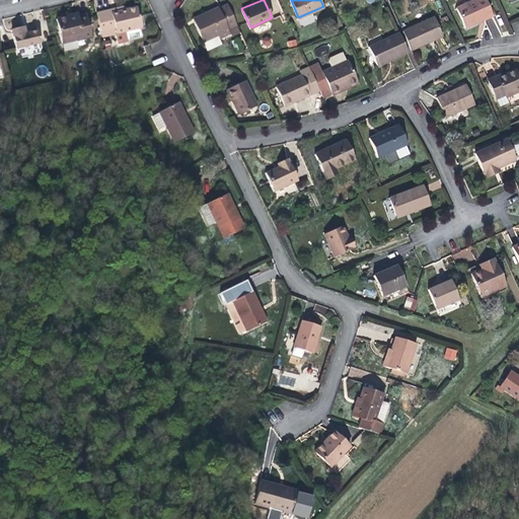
[(466,28),(493,15),(486,0),(474,0),(457,8),(466,28)]
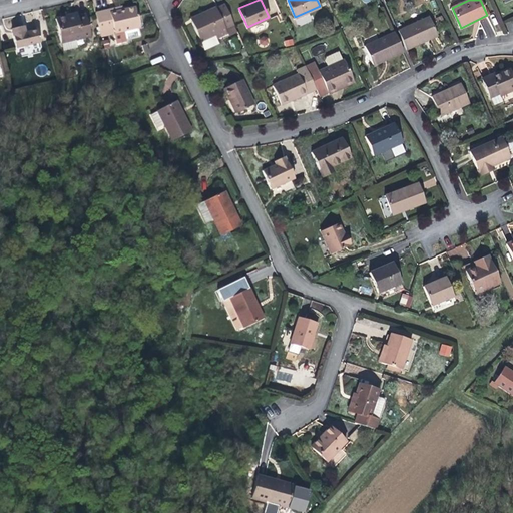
[(235,25),(224,2),(217,6),(216,4),(201,11),(201,12),(203,17),(193,22),(205,49),(221,43),(218,37),(228,32),(227,29),(235,25)]
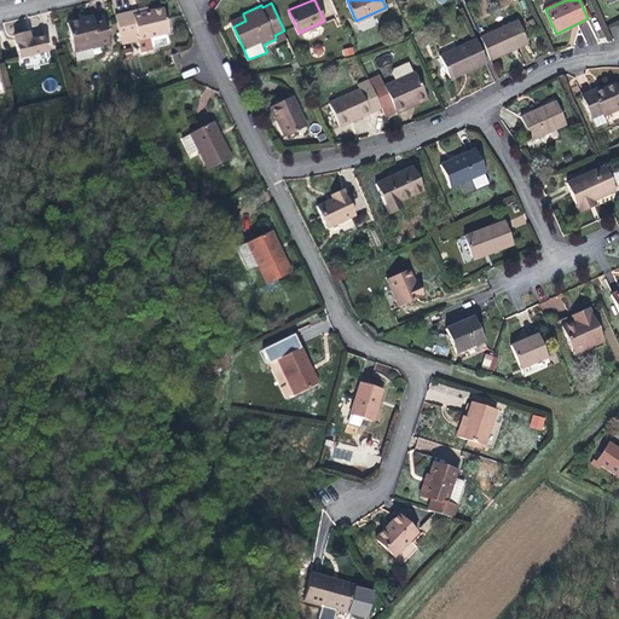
[(143,10),(108,18),(114,45),(132,40),(133,44),(134,44),(137,56),(148,53),(148,50),(166,45),(163,35),(166,34),(160,11),(143,15),(143,10)]
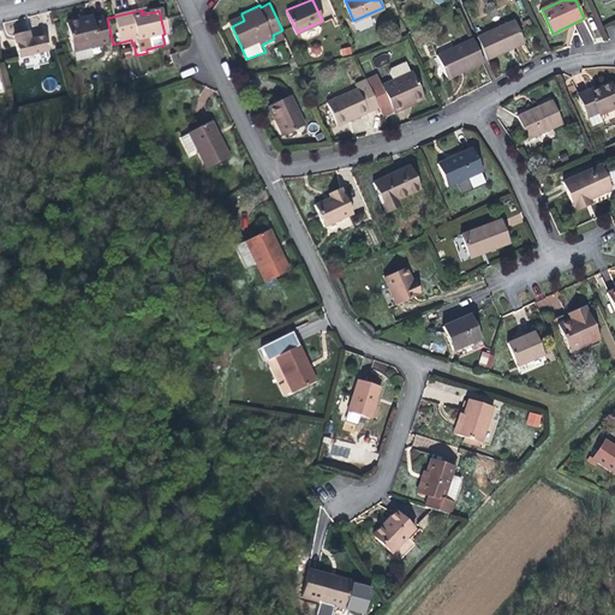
[(244,21),(242,15),(230,21),(232,27),(244,21)]
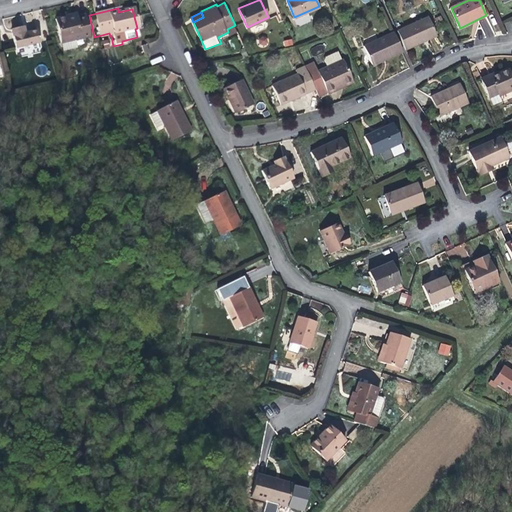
[(398,30),(407,49),(439,35),(429,16),(398,30)]
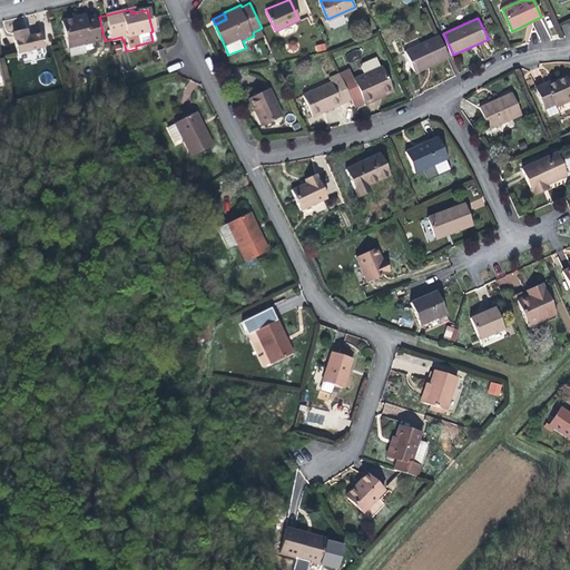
[(71,23),(70,19),(57,22),(66,56),(81,52),(79,45),(95,41),(91,19),(84,21),(71,23)]
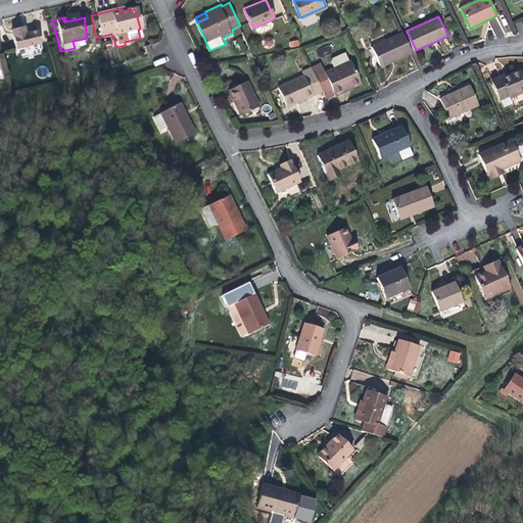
[(17,31),(5,33),(8,50),(33,44),(31,32),(18,34),(17,31)]
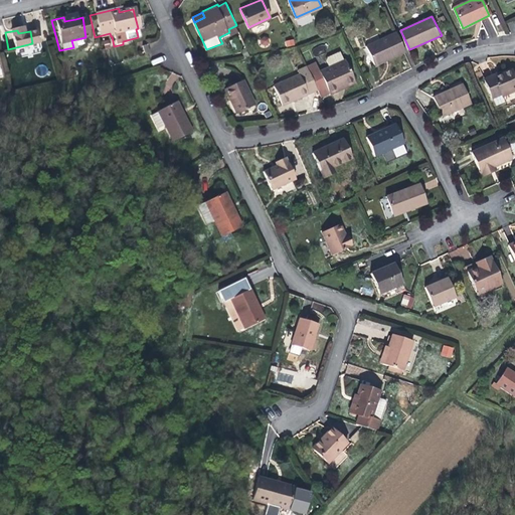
[(390,59),(406,52),(396,31),(367,45),(375,63),(388,56),(390,59)]
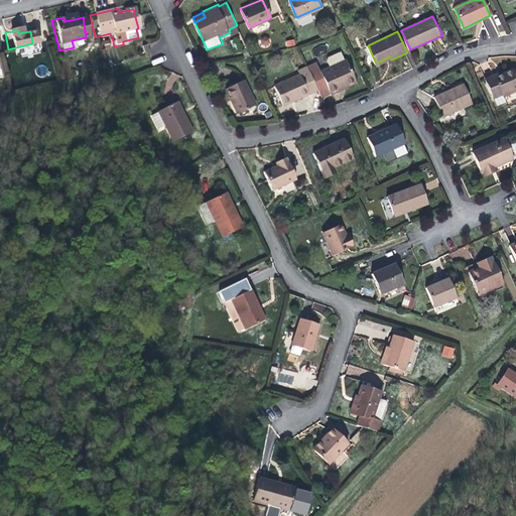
[(325,58),(329,67),(320,71),(331,91),(331,93),(337,91),(335,88),(355,78),(346,58),(344,59),(340,49),(330,55),(329,53),(325,56),(326,57),(325,58)]
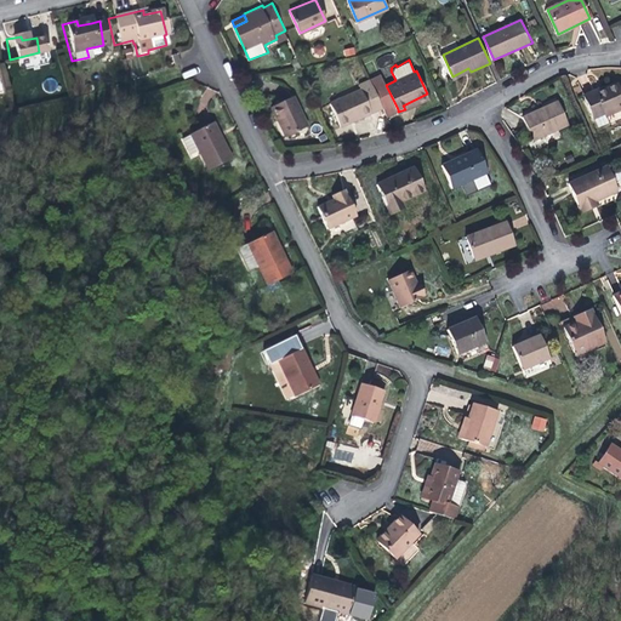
[(370,80),(383,107),(387,115),(398,109),(386,85),(381,74),(370,80)]
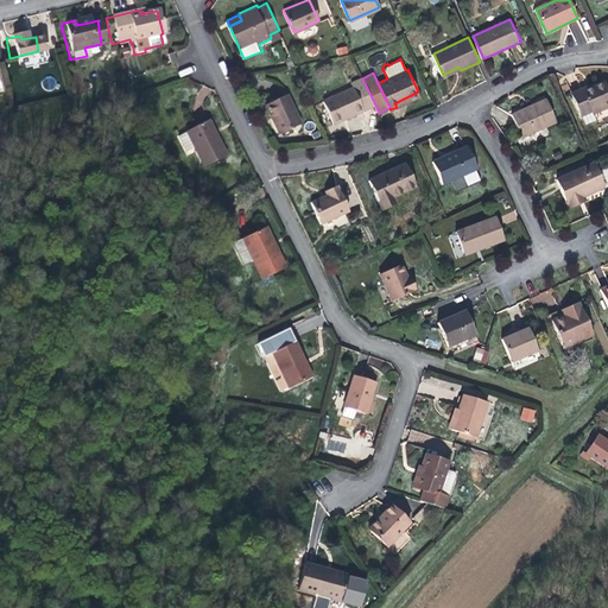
[(362,78),(362,77),(353,81),(355,86),(323,100),(334,122),(375,105),(362,78)]
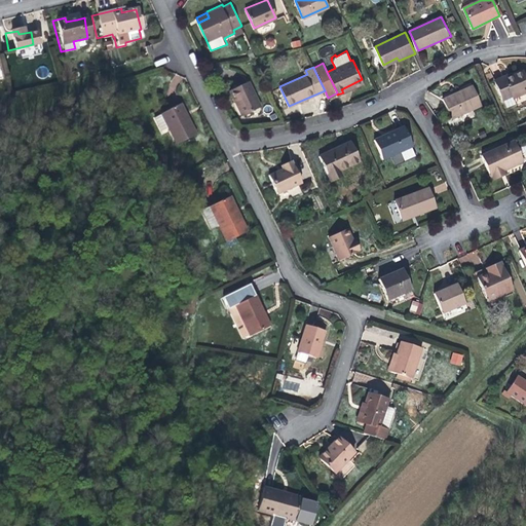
[(514,99),(525,92),(525,75),(524,72),(506,79),(504,76),(496,80),(504,100),(513,96),(514,99)]
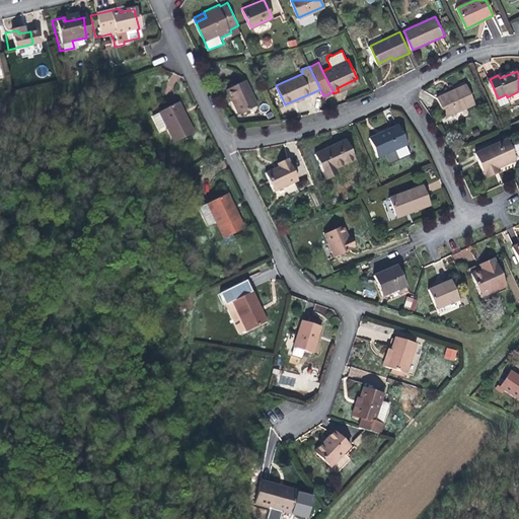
[(337,88),(339,91),(359,82),(357,78),(337,88)]
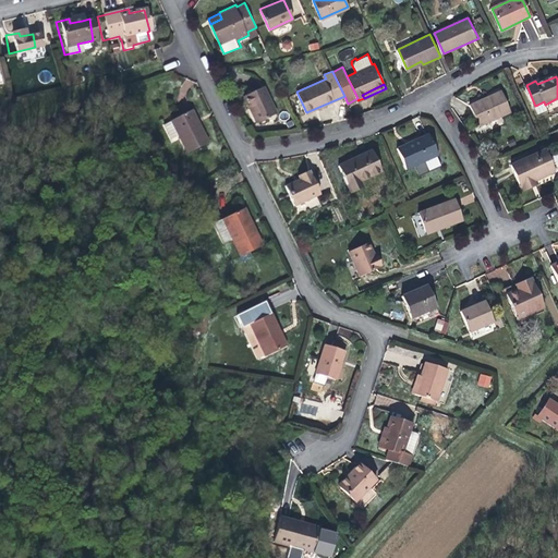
[(257,124),(278,114),(264,86),(244,96),(257,124)]
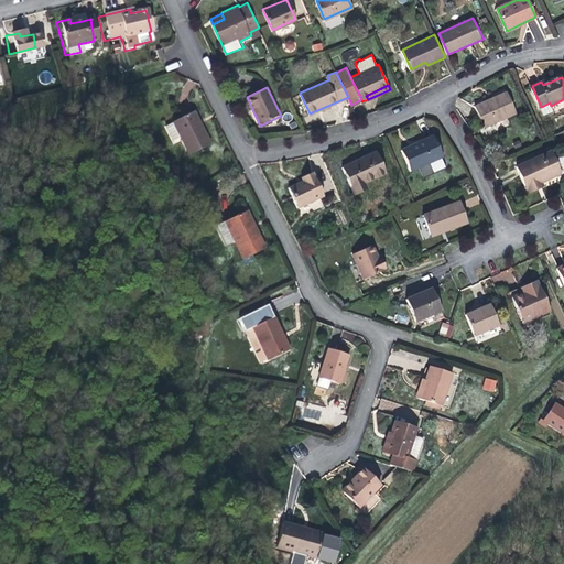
[(486,126),(508,116),(498,95),(477,105),(486,126)]
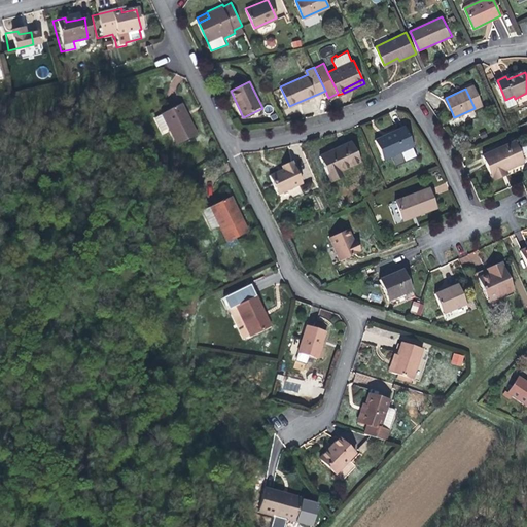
[(180,103),(177,104),(185,118),(187,116),(180,103)]
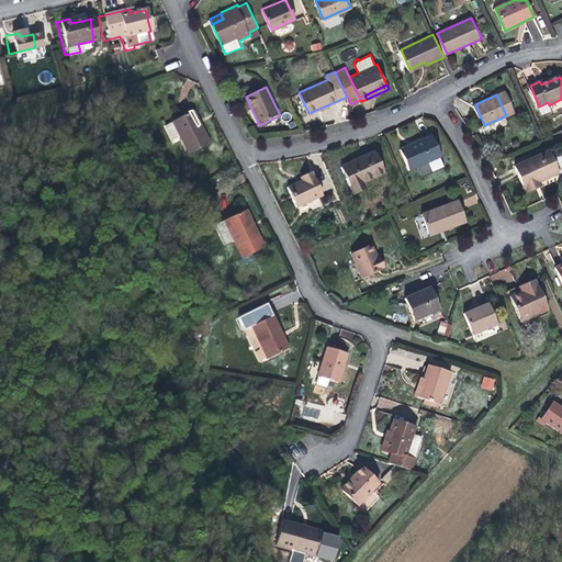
[(198,126),(189,111),(164,124),(172,141),(179,137),(189,154),(210,143),(200,124),(198,126)]
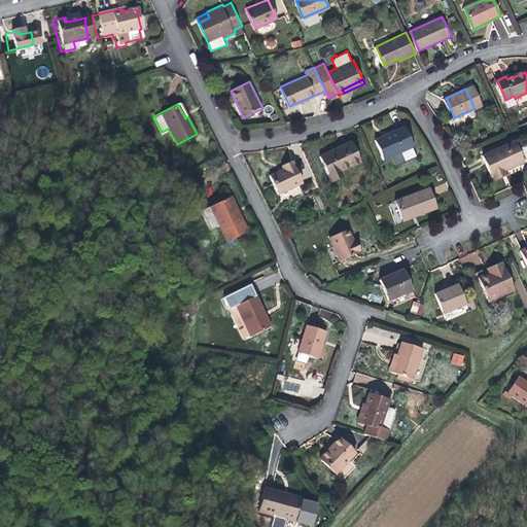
[(383,157),(412,144),(403,126),(375,139),(383,157)]
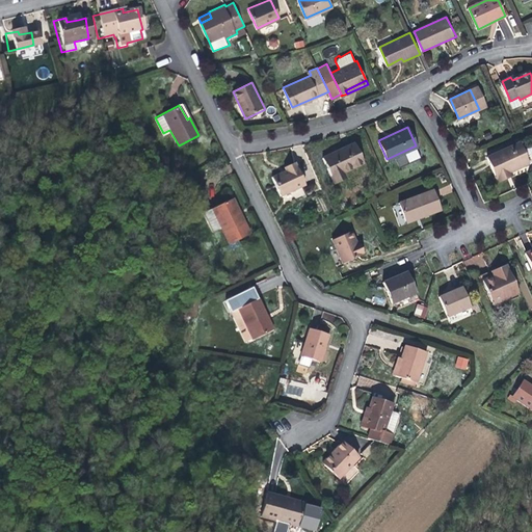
[(510,171),(530,162),(521,138),(489,152),(502,180),(511,176),(510,171)]
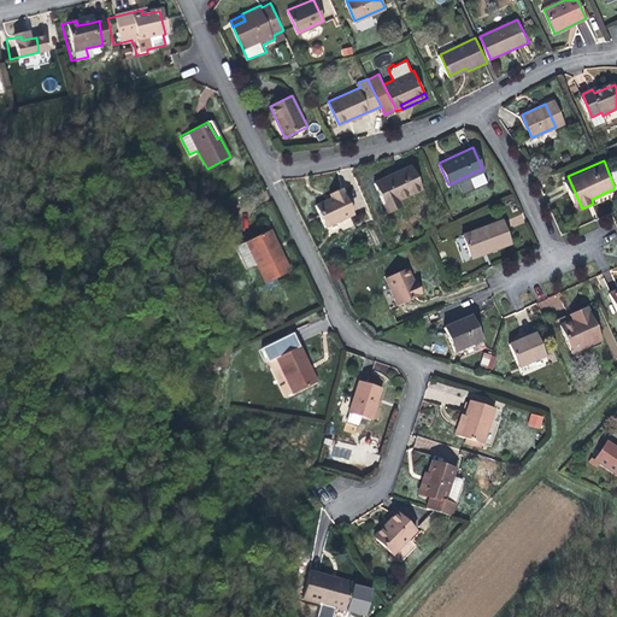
[(398,201),(422,189),(411,166),(375,182),(387,213),(400,206),(398,201)]
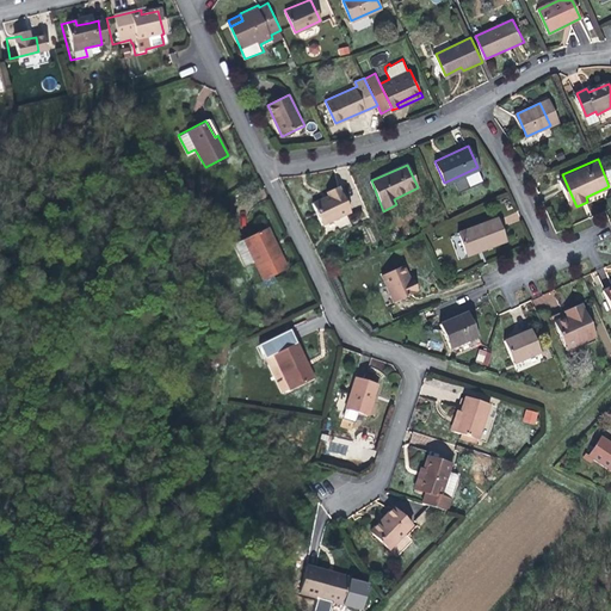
[(323,224),(351,213),(340,187),(327,192),(329,197),(314,204),(323,224)]
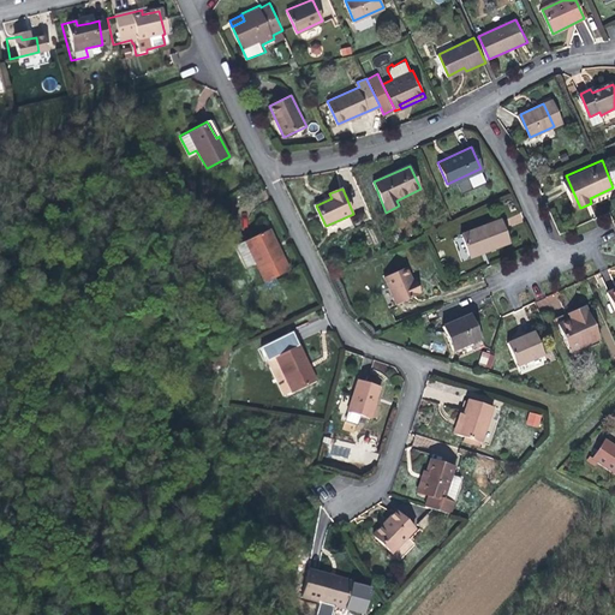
[(477,254),(478,258),(503,248),(494,224),(454,239),(461,260),(477,254)]
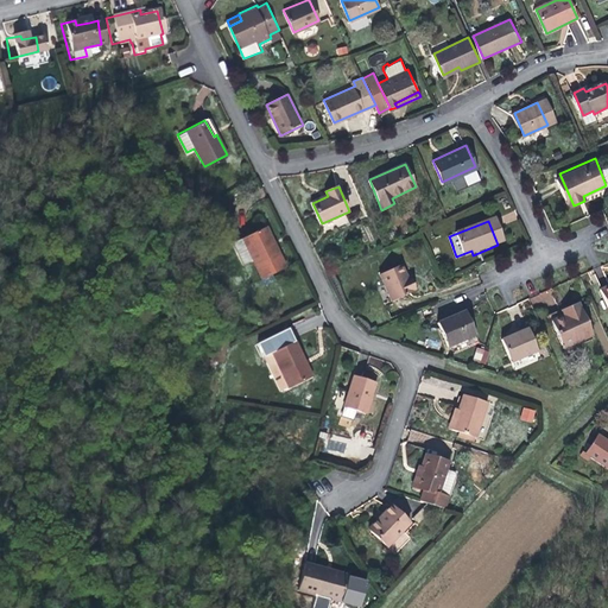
[(267,225),(264,227),(274,248),(278,246),(267,225)]
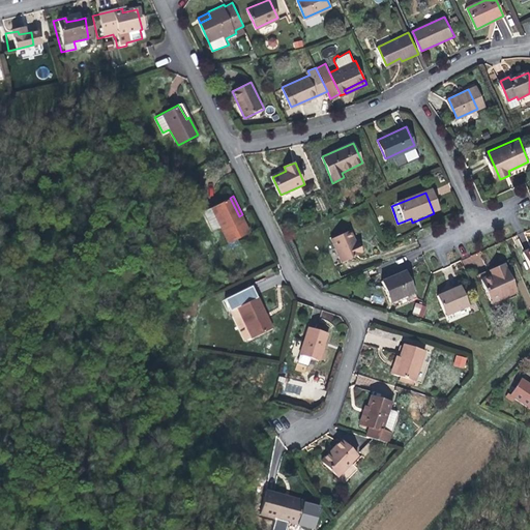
[(239,216),(230,198),(213,206),(230,242),(252,232),(242,214),(239,216)]
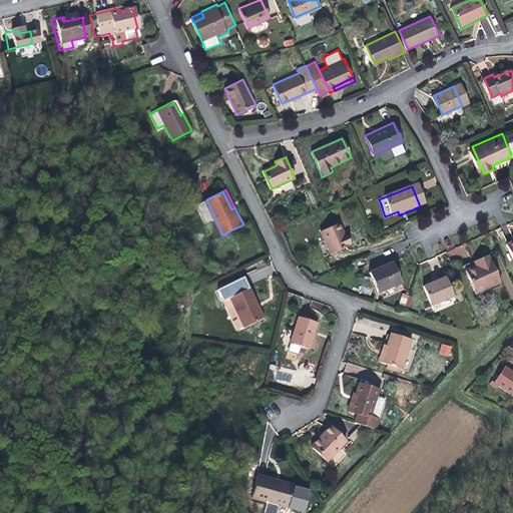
[(387,220),(399,215),(398,211),(385,216),(387,220)]
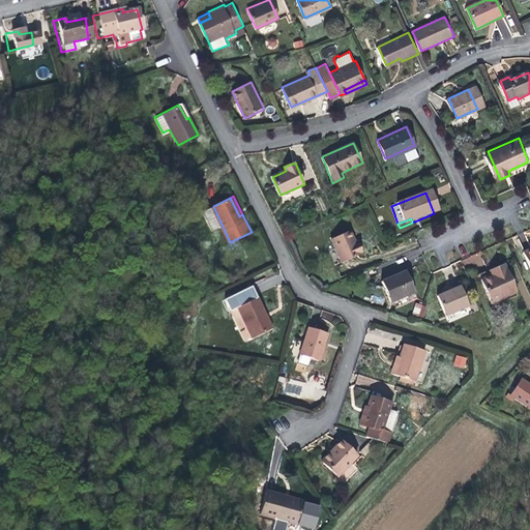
[(337,265),(360,254),(355,242),(352,243),(347,232),(327,241),(337,265)]
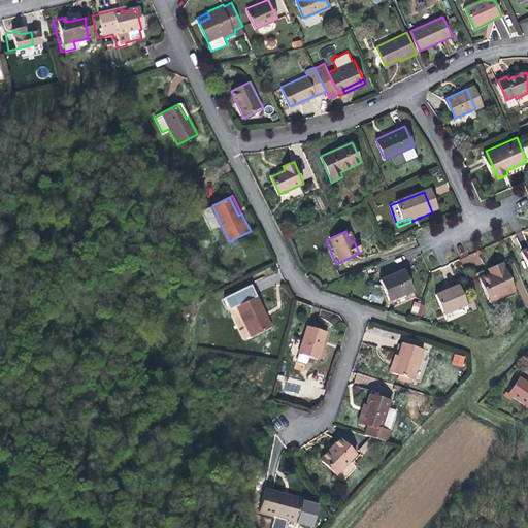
[(524,274),(527,271),(527,251),(516,257),(524,274)]
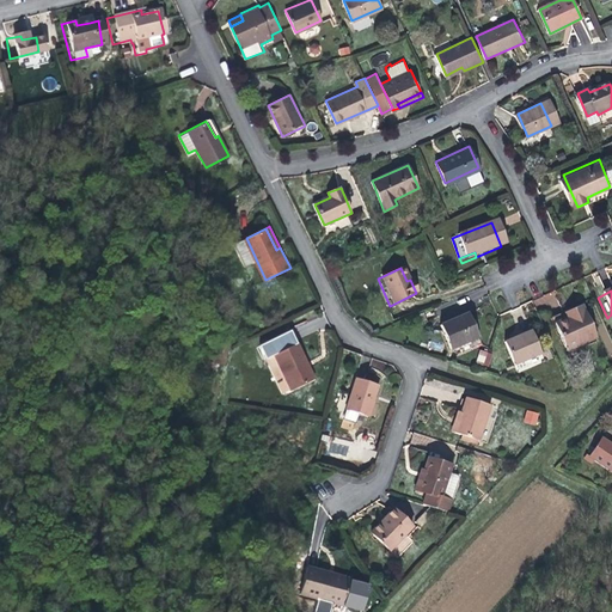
[(571,347),(574,350),(593,341),(581,313),(579,314),(576,308),(567,313),(569,319),(562,323),(551,328),(562,350),(571,347)]
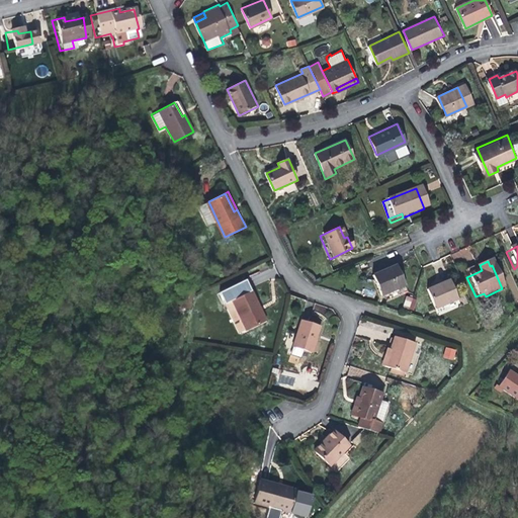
[(382,294),(406,284),(398,265),(374,274),(382,294)]
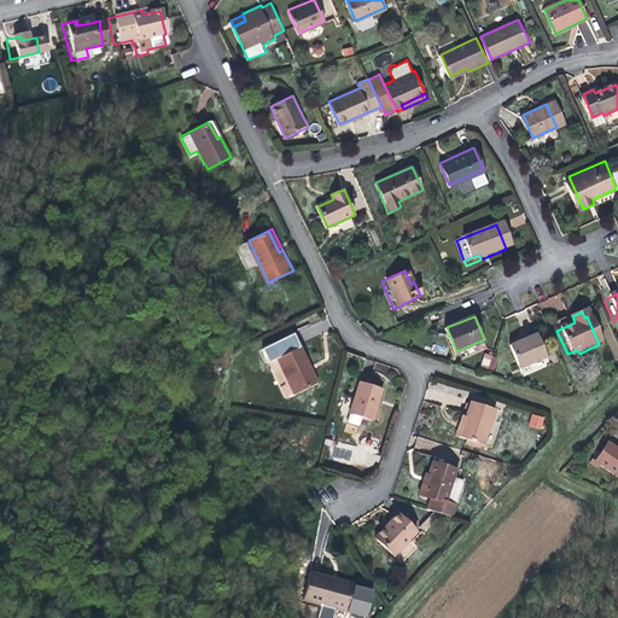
[(519,363),(546,351),(536,328),(509,340),(519,363)]
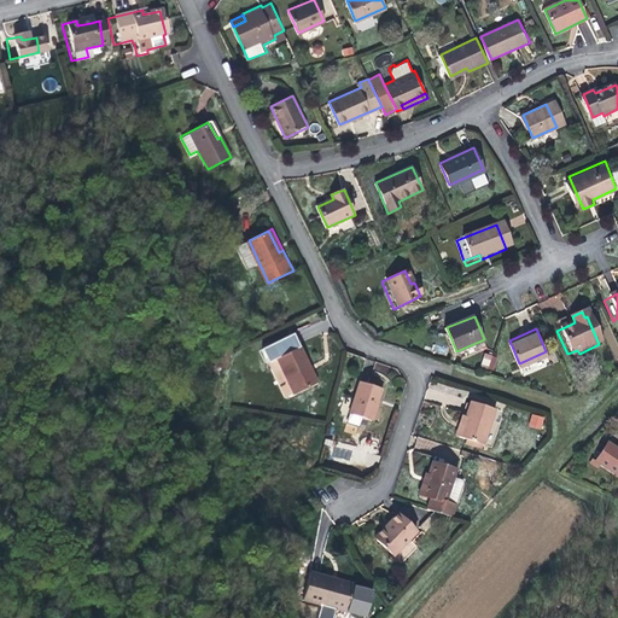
[(305,390),(310,388),(303,371),(308,368),(301,348),(297,349),(292,334),(263,347),(268,360),(277,357),(291,395),(305,390)]
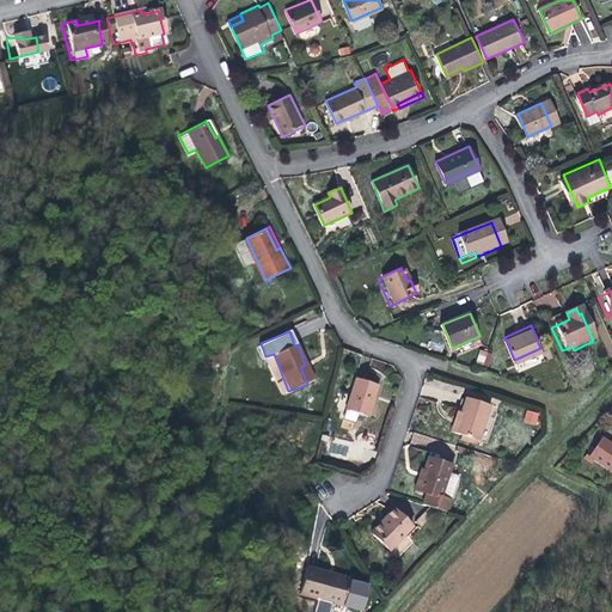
[(479,350),(476,363),(489,366),(493,353),(479,350)]
